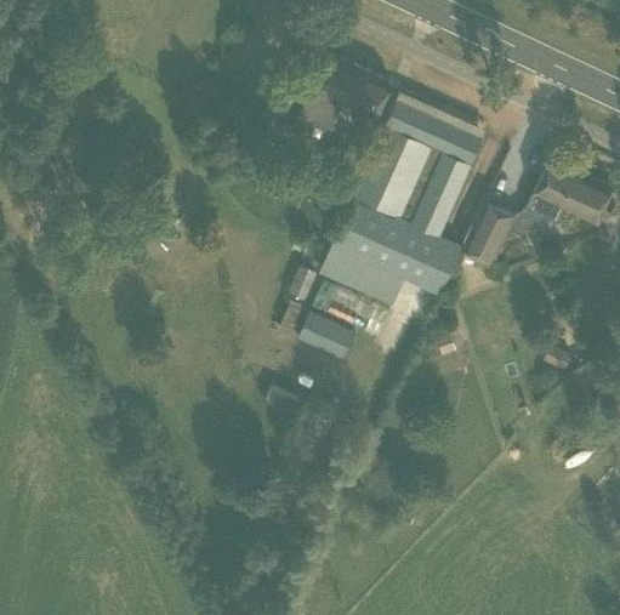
[(319,78),(294,130),(296,131),(302,134),(307,136),(313,124),(331,132),(334,127),(343,106),(374,119),(380,107),(391,85),(329,56),(319,78)]
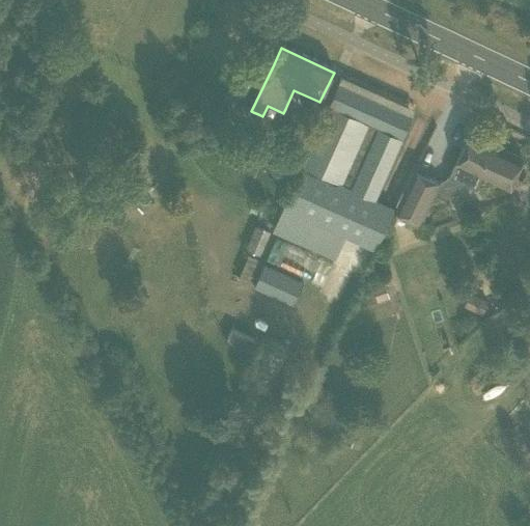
[(274,233),(335,261),(345,239),(374,252),(392,214),(372,205),(412,119),(340,87),(329,111),(330,111),(274,233)]
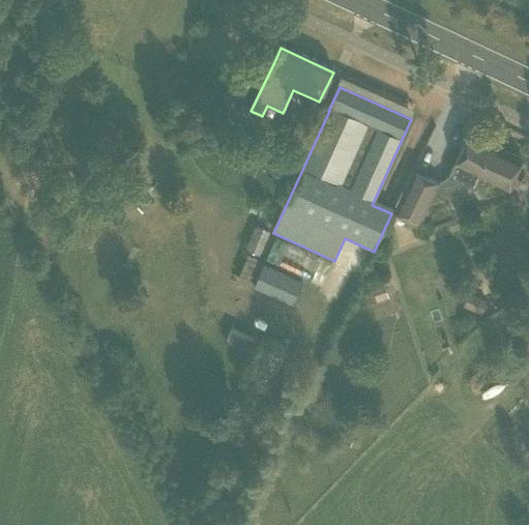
[(228,93),(216,117),(232,124),(243,100),(228,93)]
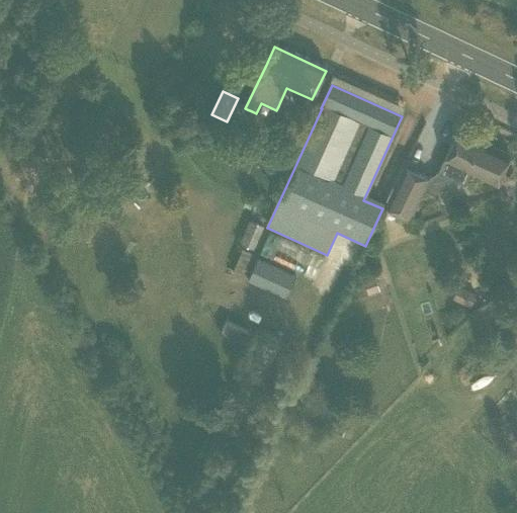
[(458,134),(439,176),(465,188),(470,176),(496,187),(510,158),(458,134)]
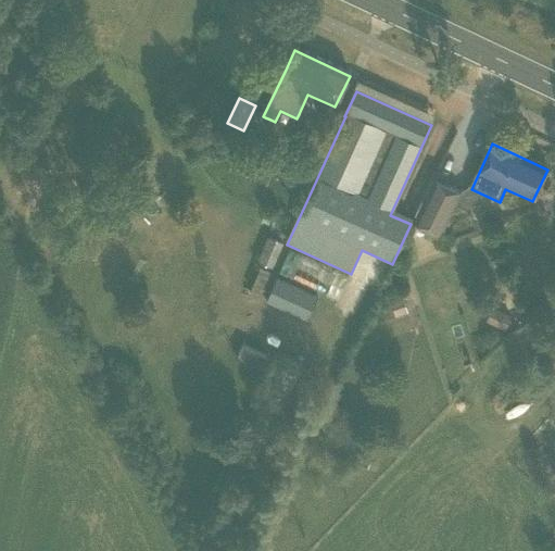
[(434,184),(414,227),(440,240),(461,197),(434,184)]
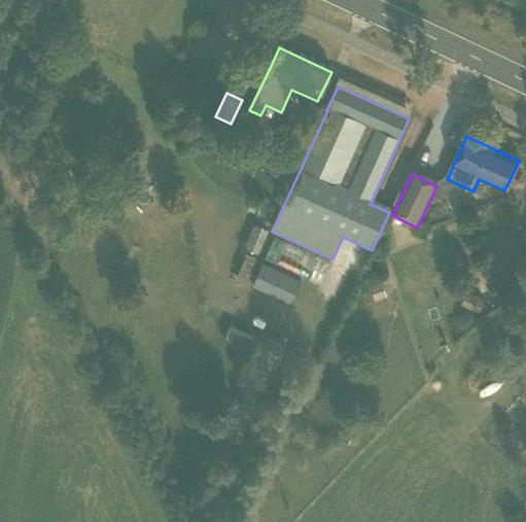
[(61,211),(47,218),(55,231),(68,223),(61,211)]
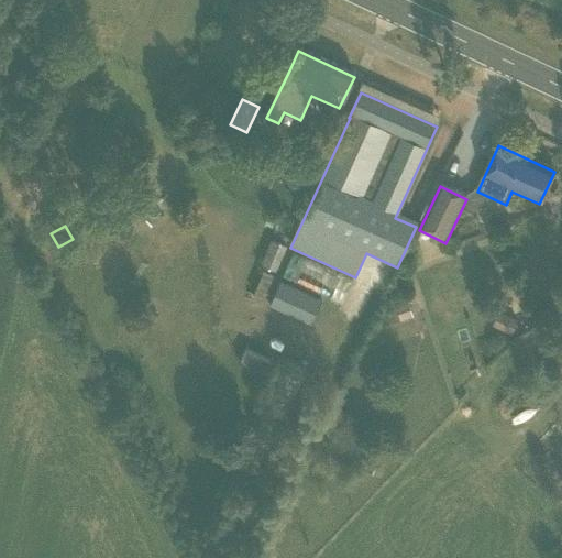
[(273,243),(261,269),(275,275),(287,250),(273,243)]
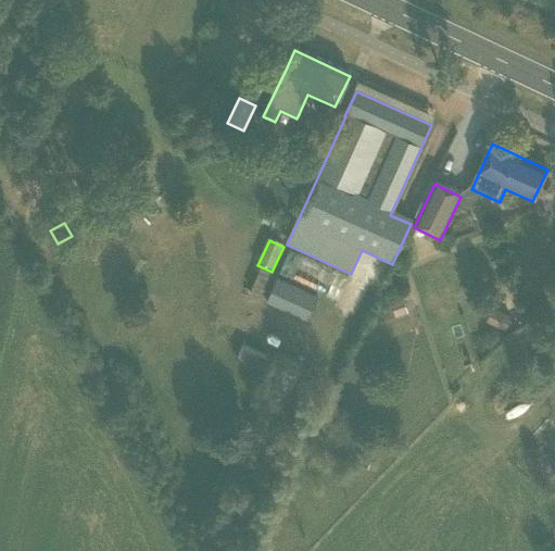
[(292,252),(279,279),(338,305),(350,277),(292,252)]
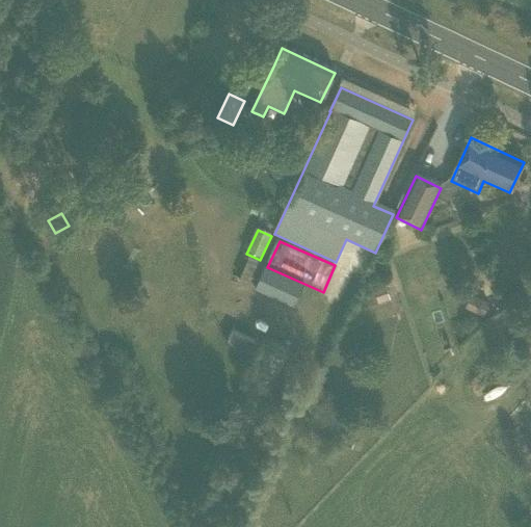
[(386,287),(373,291),(378,307),(391,302),(386,287)]
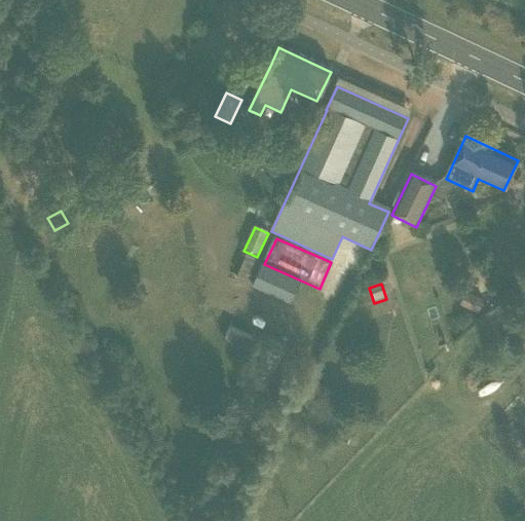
[(230,330),(225,340),(247,350),(252,340),(230,330)]
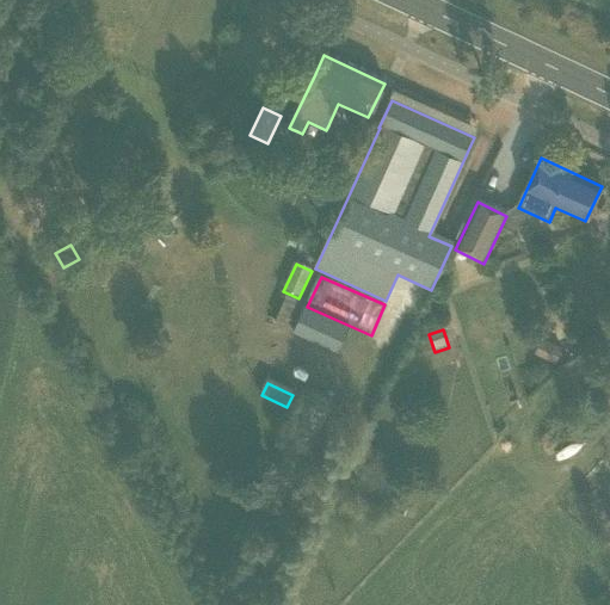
[(308,391),(276,465),(300,476),(333,402),(308,391)]
